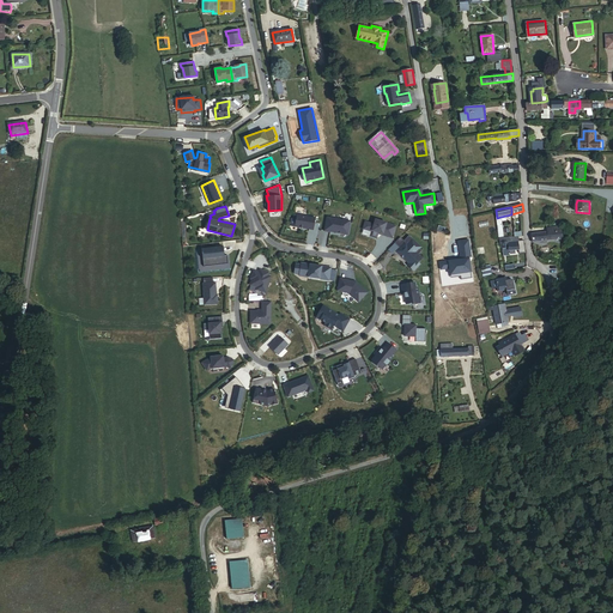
[(314,229),(315,219),(311,218),(311,216),(297,213),(295,225),(314,229)]
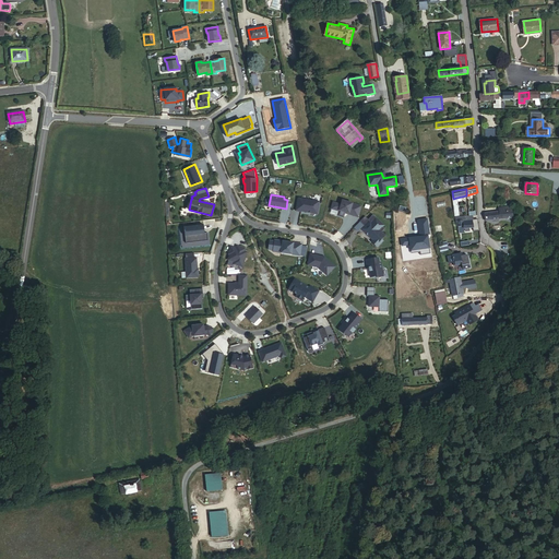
[(298,198),(296,210),(301,211),(301,210),(317,213),(318,212),(320,201),(298,198)]
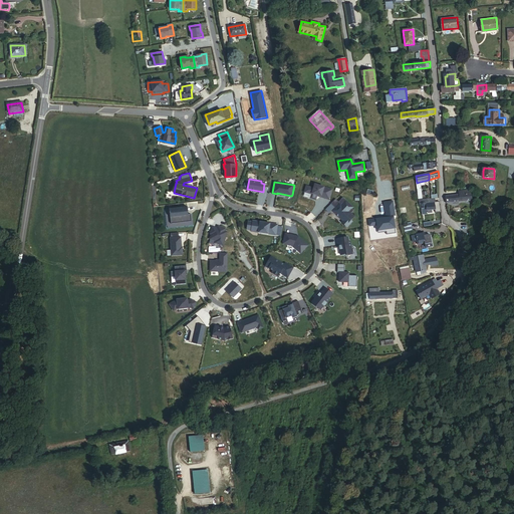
[(313,188),(306,186),(304,192),(308,193),(311,193),(310,198),(315,200),(316,195),(320,196),(320,197),(328,199),(331,189),(314,184),(313,188)]
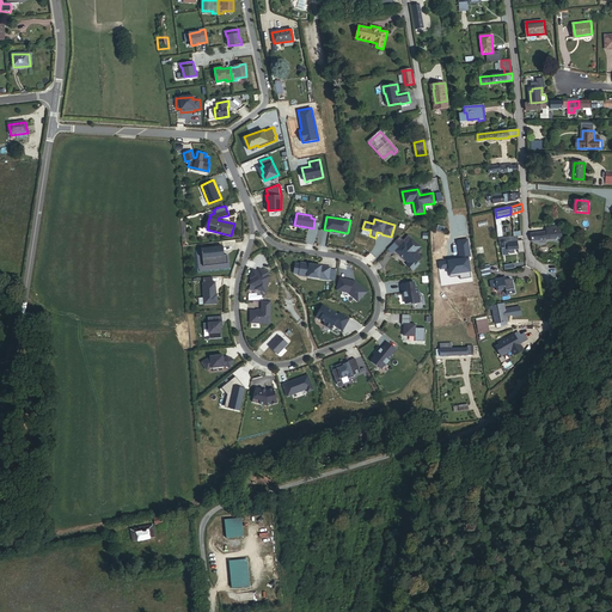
[(532,233),(532,242),(562,239),(561,231),(548,232),(532,233)]
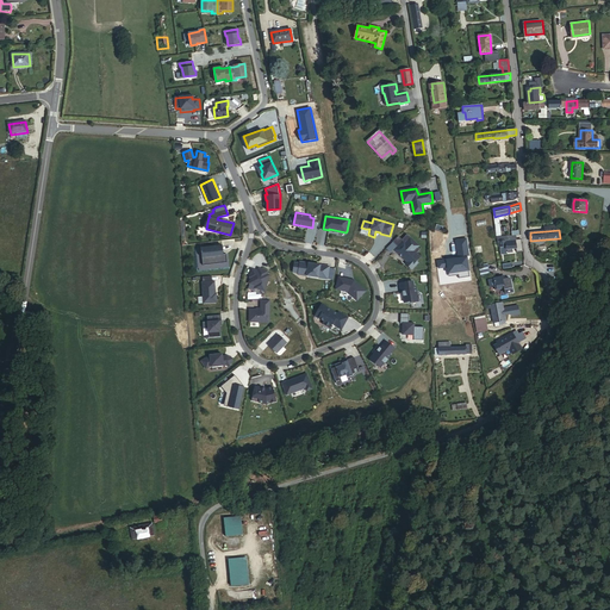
[(398,236),(392,241),(398,247),(394,249),(406,261),(405,263),(411,269),(418,261),(417,260),(419,256),(416,253),(419,249),(417,247),(418,246),(406,234),(402,240),(398,236)]
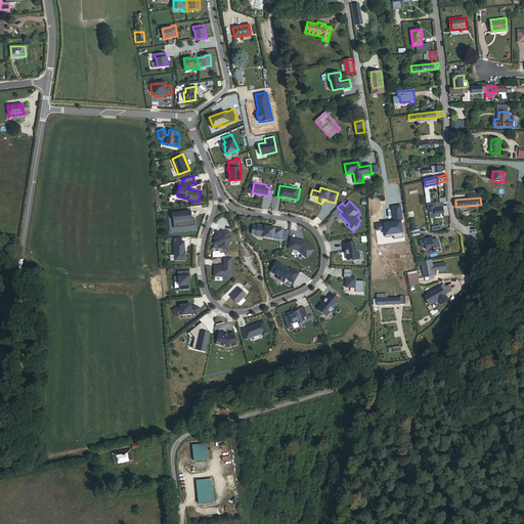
[(401,205),(390,206),(392,219),(382,220),(382,222),(376,223),(377,230),(384,229),(385,235),(403,233),(401,220),(403,220),(401,205)]
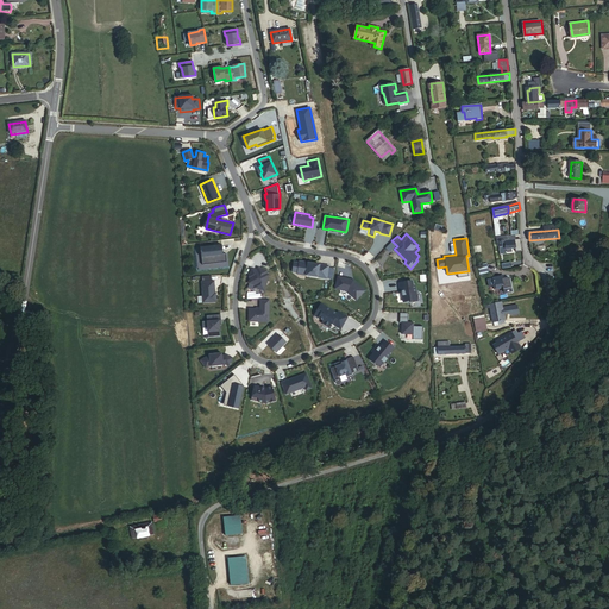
[(202,264),(227,262),(226,253),(221,253),(221,251),(223,251),(221,244),(201,248),(202,264)]
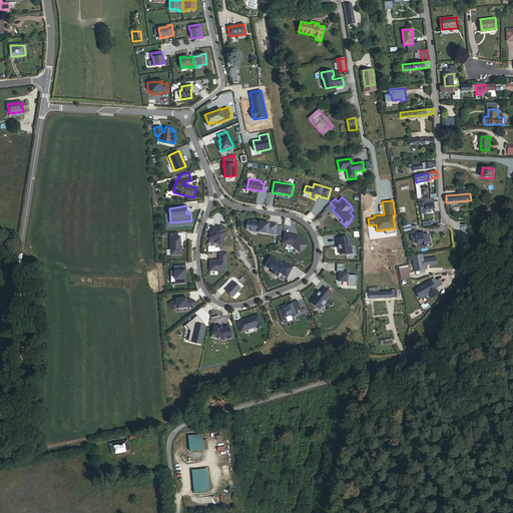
[(249,229),(280,234),(282,225),(277,224),(277,223),(251,219),(251,220),(250,228),(249,229)]
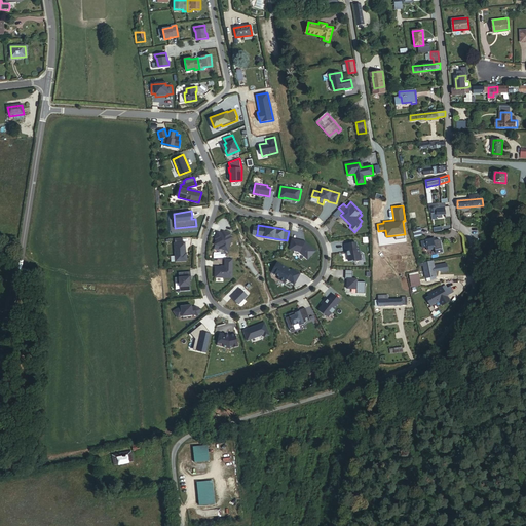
[(413,231),(415,239),(422,237),(420,229),(413,231)]
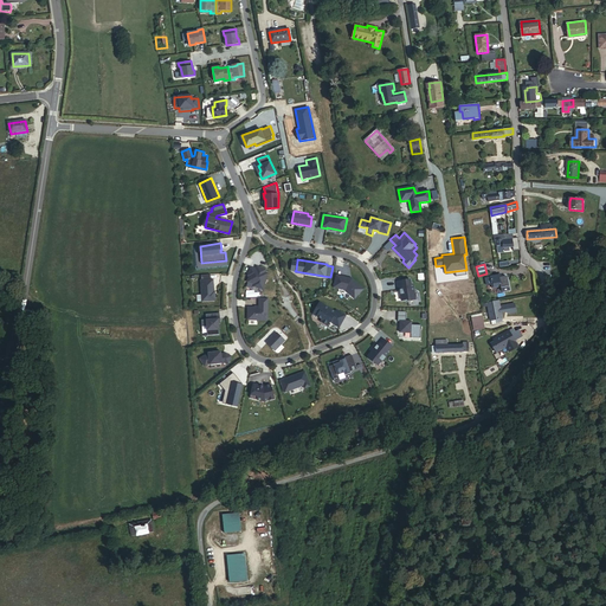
[(253,285),(263,289),(268,272),(265,271),(266,269),(257,265),(257,269),(251,266),(249,274),(250,275),(247,281),(255,283),(253,285)]
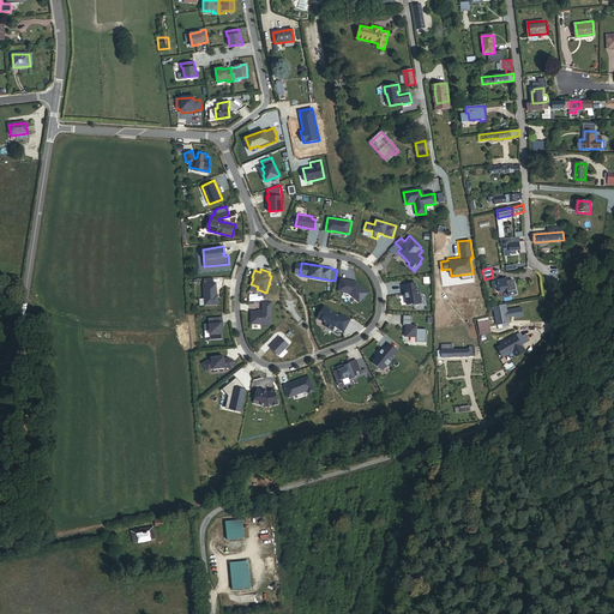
[(218,304),(218,296),(217,296),(216,282),(214,282),(212,277),(204,278),(204,283),(203,283),(205,305),(218,304)]
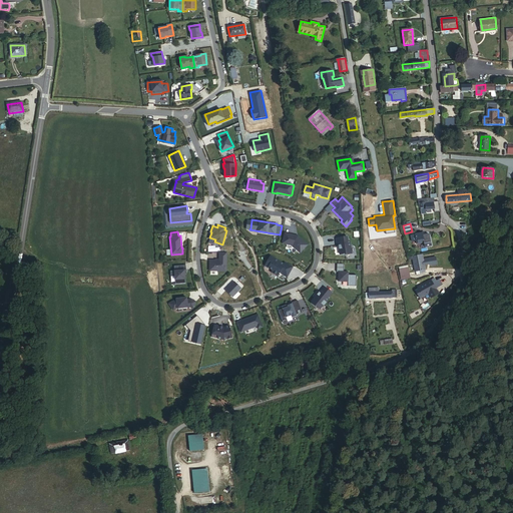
[(424,241),(423,235),(422,232),(415,233),(417,242),(424,241)]
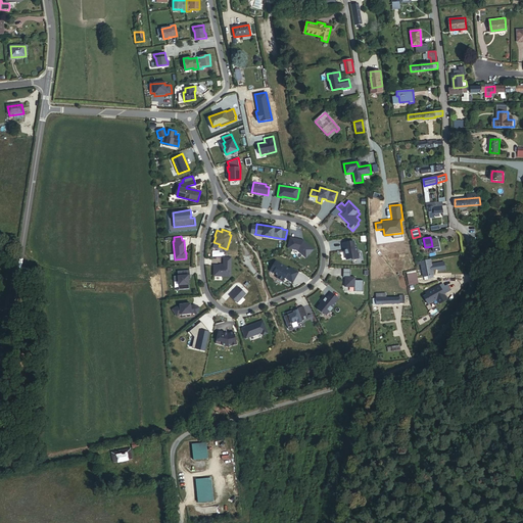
[(302,241),(290,238),(288,248),(298,250),(306,258),(313,250),(302,241)]
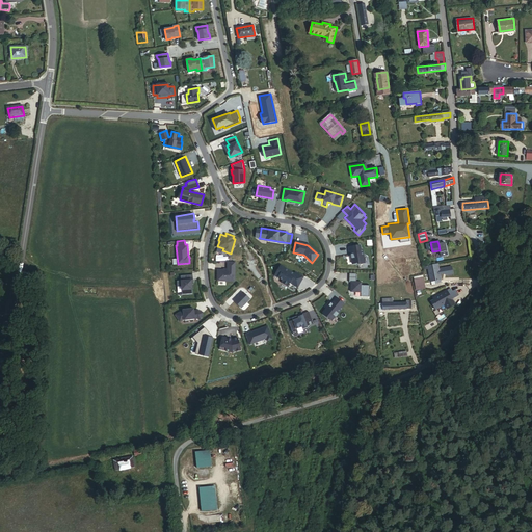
[(441,257),(447,255),(445,242),(440,243),(439,244),(440,250),(441,257)]
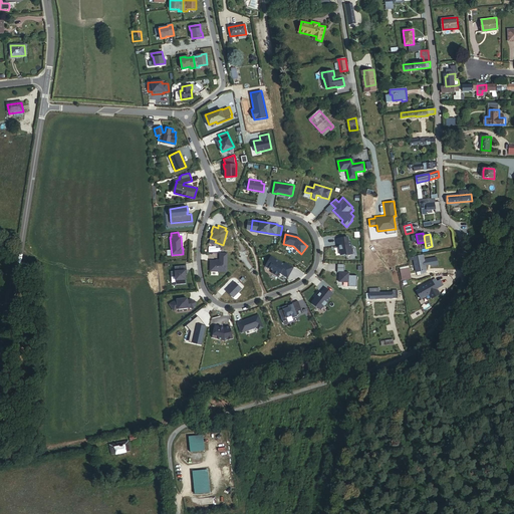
[(352,253),(350,240),(348,240),(347,236),(336,238),(337,245),(339,244),(340,254),(346,253),(346,254),(352,253)]
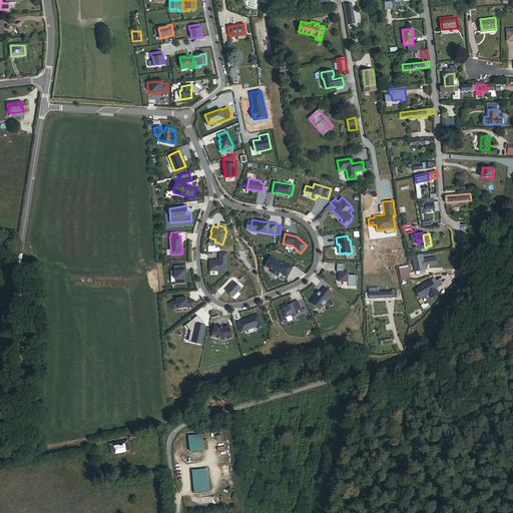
[(226,271),(227,251),(219,251),(219,260),(210,260),(210,270),(226,271)]
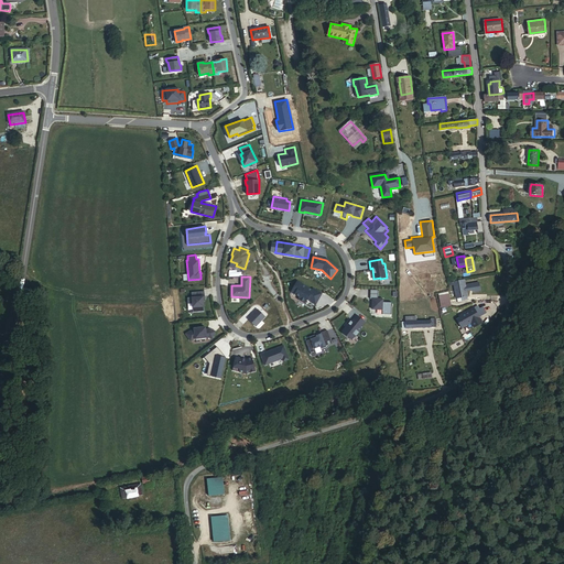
[(317,301),(322,292),(313,288),(312,289),(303,284),(304,283),(297,280),(291,291),(300,295),(297,297),(305,302),(308,296),(317,301)]
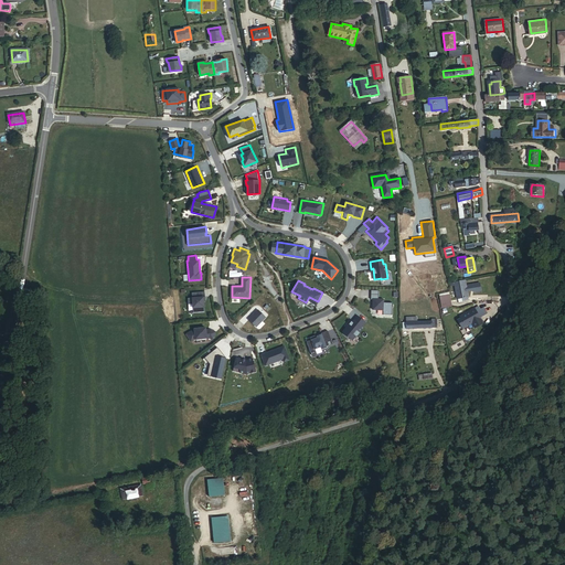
[(468,298),(466,280),(459,281),(462,299),(464,301),(469,300),(468,298)]
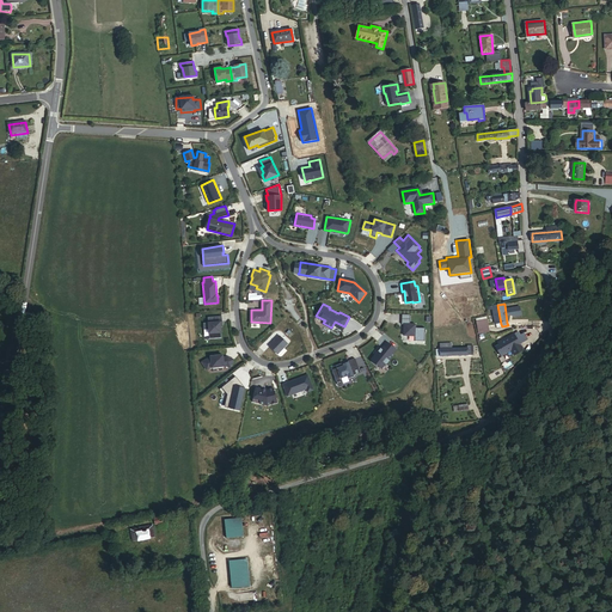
[(209,329),(209,338),(221,337),(221,326),(220,322),(222,322),(222,316),(208,316),(208,322),(203,322),(204,329),(209,329)]
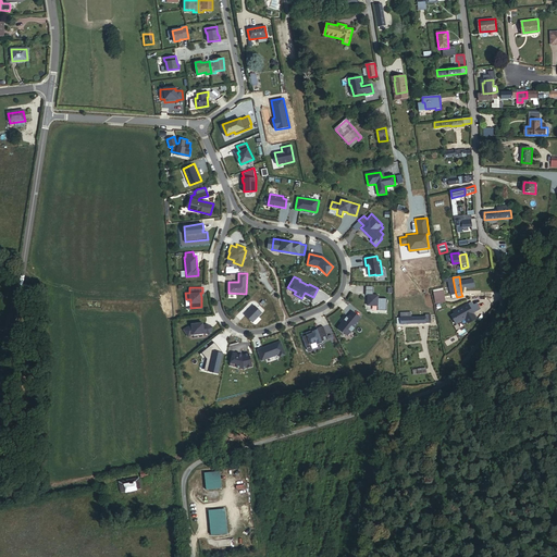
[(373,289),(366,289),(366,294),(368,294),(368,305),(378,305),(378,309),(387,310),(387,297),(379,297),(379,294),(373,294),(373,289)]
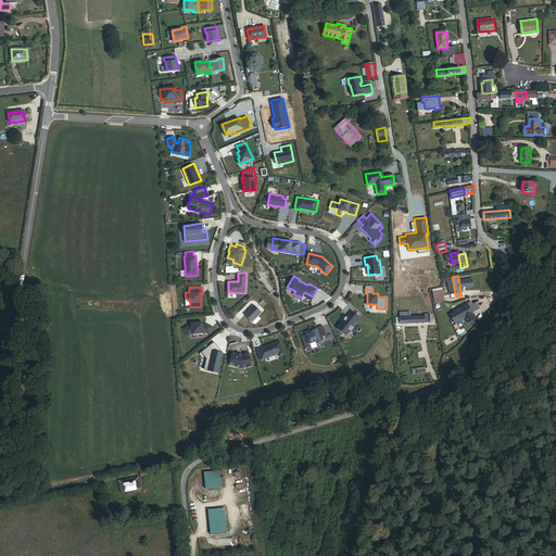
[(443,290),(432,292),(434,303),(445,302),(443,290)]
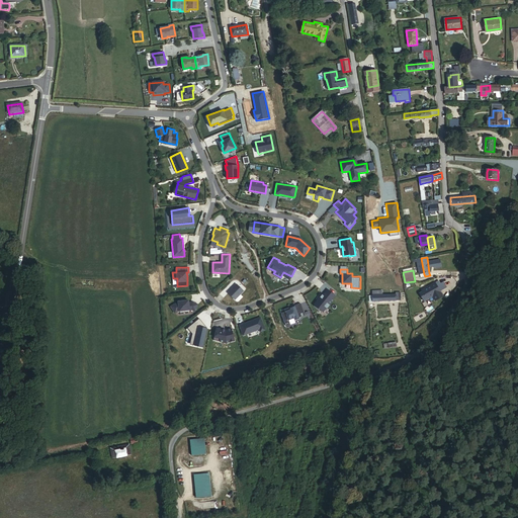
[(435,300),(442,296),(435,282),(422,290),(422,291),(419,293),(424,300),(432,296),(435,300)]
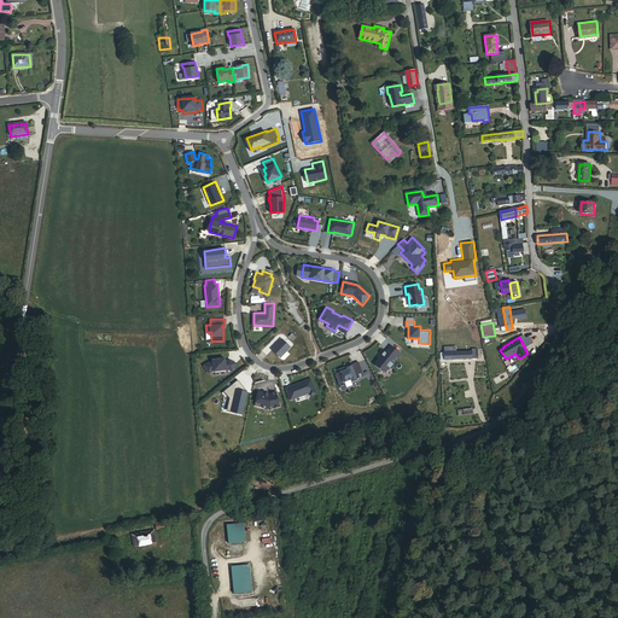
[(283,338),(273,349),(280,356),(291,347),(283,338)]
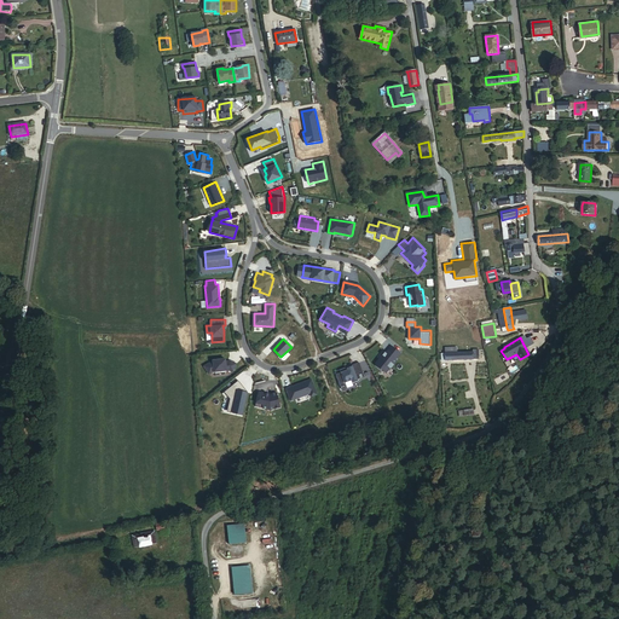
[(400,352),(392,345),(387,351),(386,351),(376,363),(376,365),(381,369),(385,371),(388,366),(389,366),(393,363),(397,359),(395,358),(400,352)]
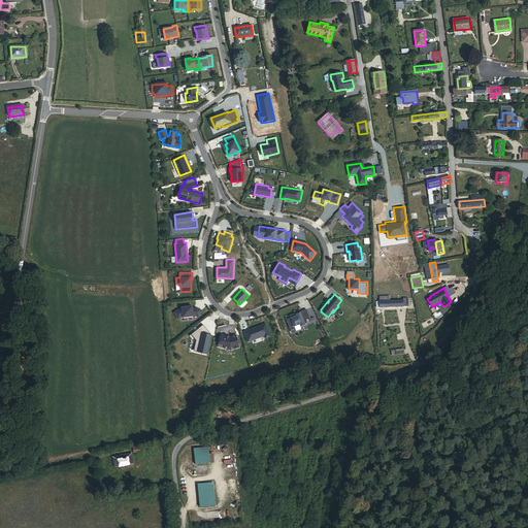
[(192,305),(182,306),(182,308),(178,308),(174,311),(178,318),(180,317),(196,315),(199,316),(202,309),(196,307),(193,307),(192,305)]
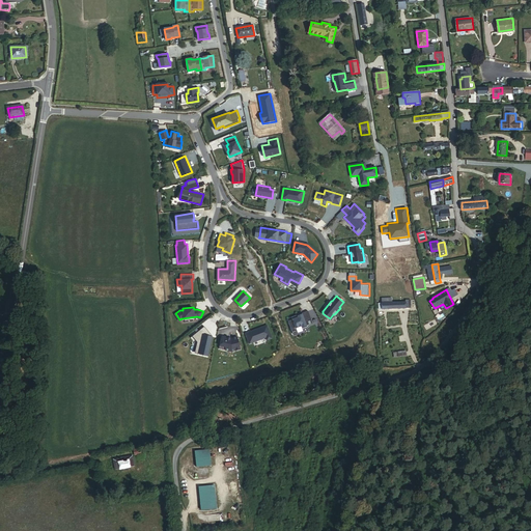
[(288,320),(292,331),(297,330),(296,327),(302,325),(303,328),(307,326),(307,325),(309,324),(308,320),(312,318),(308,310),(302,312),(302,313),(298,315),(298,313),(291,316),(292,318),(288,320)]
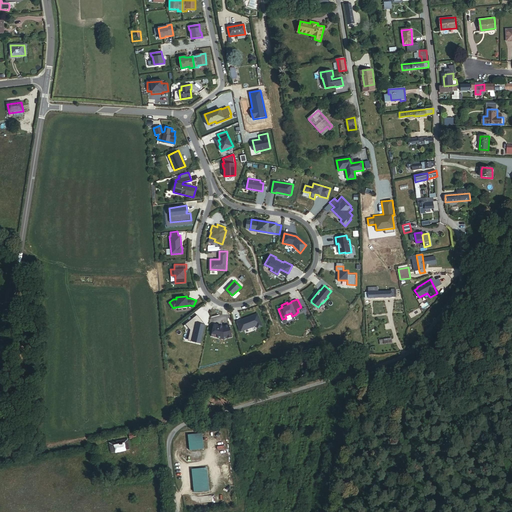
[(236,321),(240,331),(256,325),(257,327),(262,325),(258,313),(236,321)]
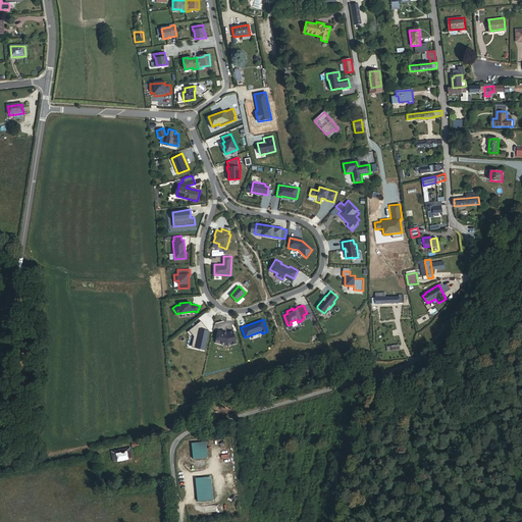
[(201,320),(189,329),(195,336),(193,345),(206,348),(210,330),(208,329),(204,326),(205,325),(201,320)]
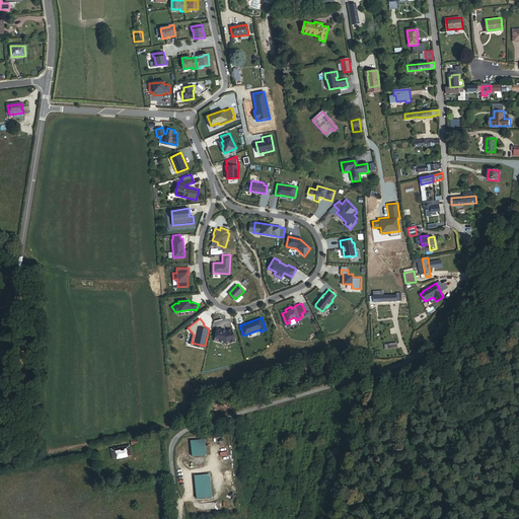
[(218,327),(215,340),(227,343),(235,341),(232,328),(226,329),(218,327)]
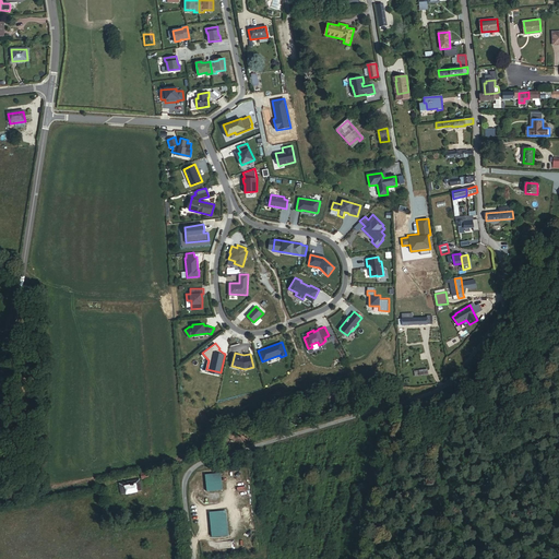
[(221,473),(205,475),(207,491),(223,490),(221,473)]
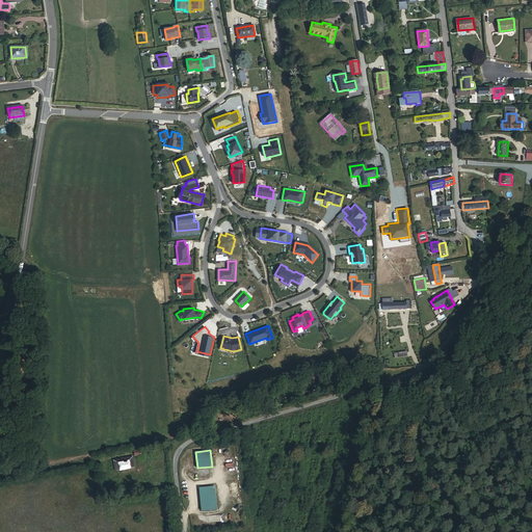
[(133,471),(130,460),(110,463),(112,475),(116,474),(117,475),(128,472),(133,471)]
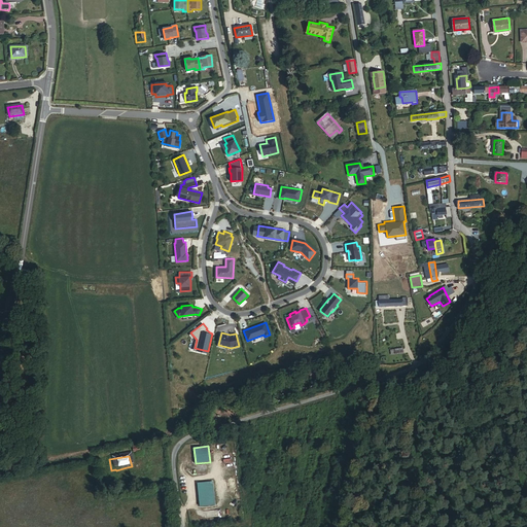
[(214,481),(198,483),(200,506),(216,504),(214,481)]
